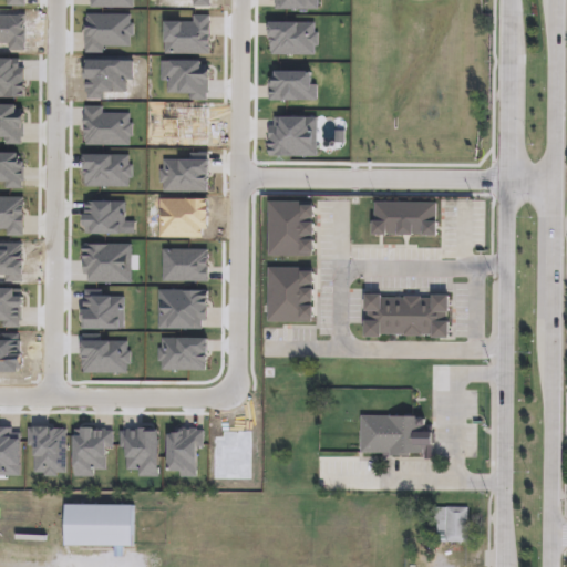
[(197,0),(197,28),(209,28),(208,0),(197,0)]
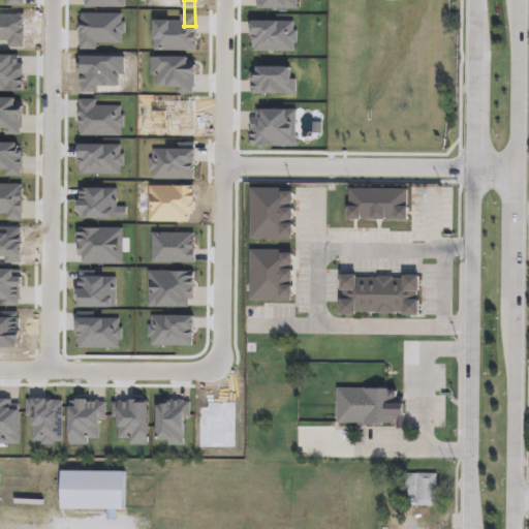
[(287,50),(321,50),(321,25),(287,25),(287,50)]
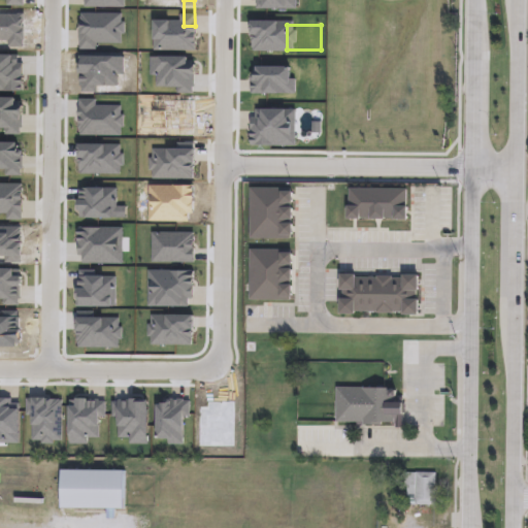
[(0,96),(15,96),(15,105),(22,105),(23,114),(22,114),(22,127),(19,127),(19,133),(5,133),(5,127),(0,127),(0,96)]
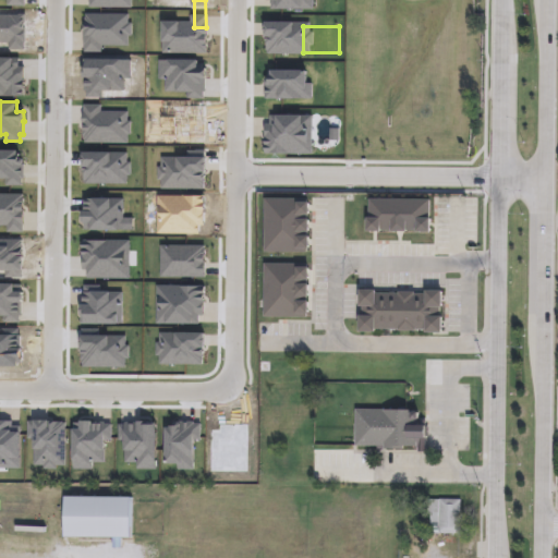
[(0,149),(17,149),(17,153),(20,153),(20,156),(22,156),(22,178),(21,178),(21,184),(5,184),(5,178),(0,178),(0,149)]
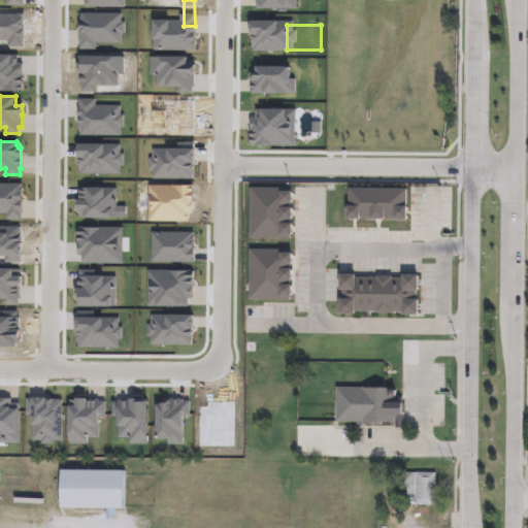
[(77,143),(120,143),(120,154),(123,154),(123,165),(120,165),(120,173),(79,173),(79,170),(77,170),(77,143)]
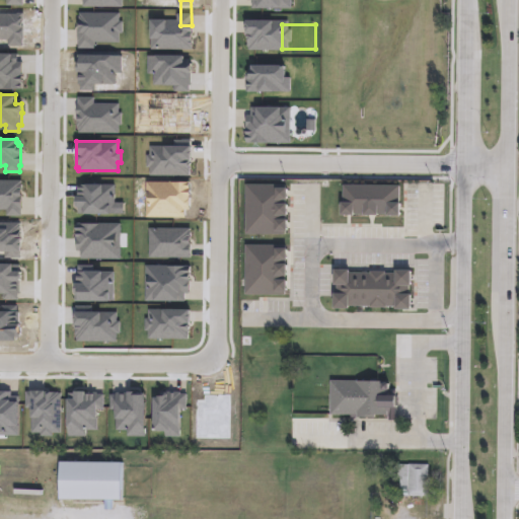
[(0,179),(20,179),(20,216),(6,216),(6,209),(0,209),(0,179)]
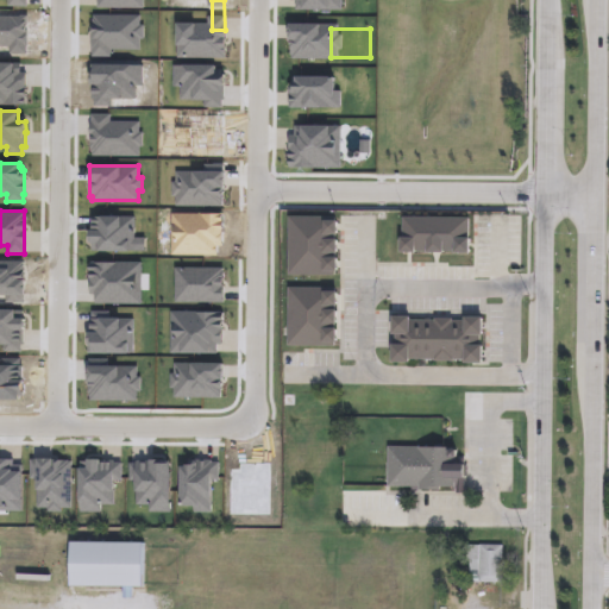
[(337,270),(288,270),(288,213),(337,213),(337,270)]
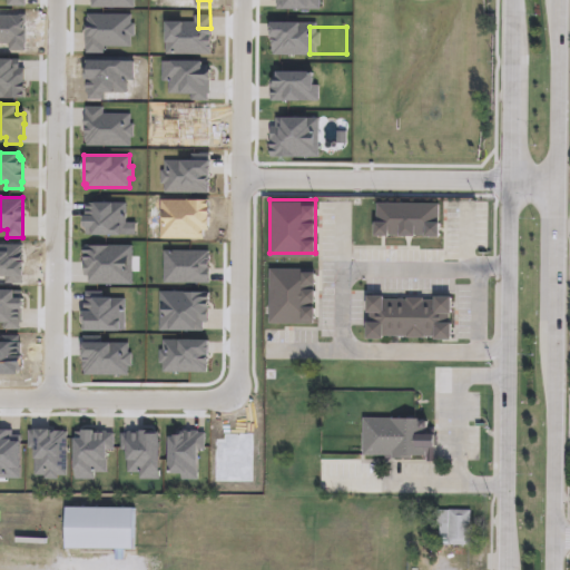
[(440,200),(440,234),(375,235),(375,202),(440,200)]
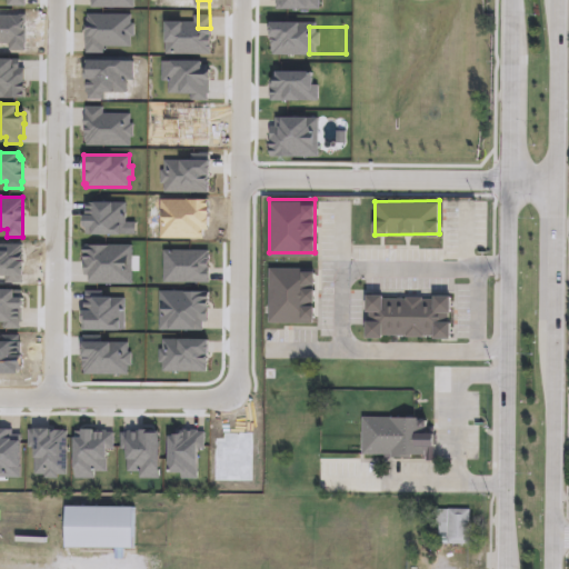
[(85,202),(125,202),(125,222),(135,222),(135,233),(120,233),(120,235),(91,235),(91,233),(86,235),(85,227),(83,227),(83,215),(86,215),(85,202)]
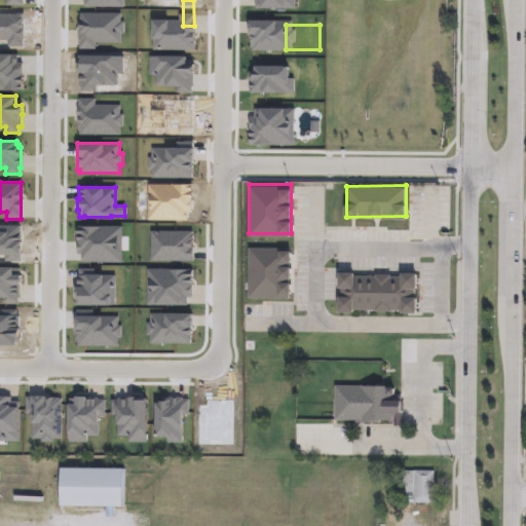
[(0,224),(21,224),(21,261),(4,261),(4,255),(0,255),(0,224)]
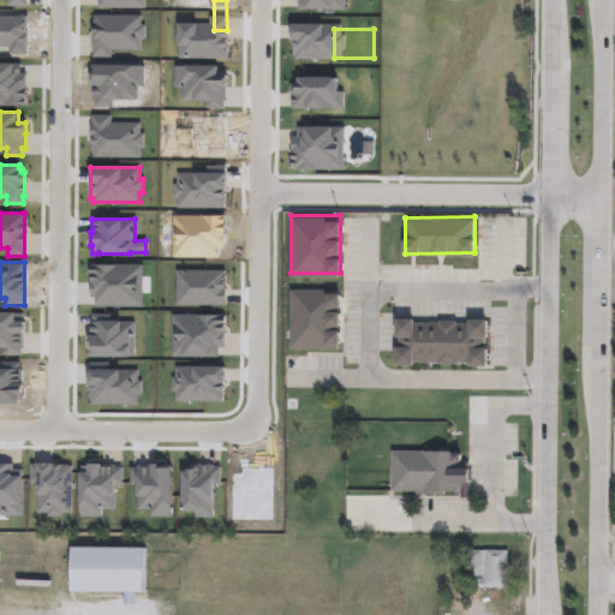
[(90,264),(142,264),(142,306),(96,306),(95,297),(90,297),(90,264)]
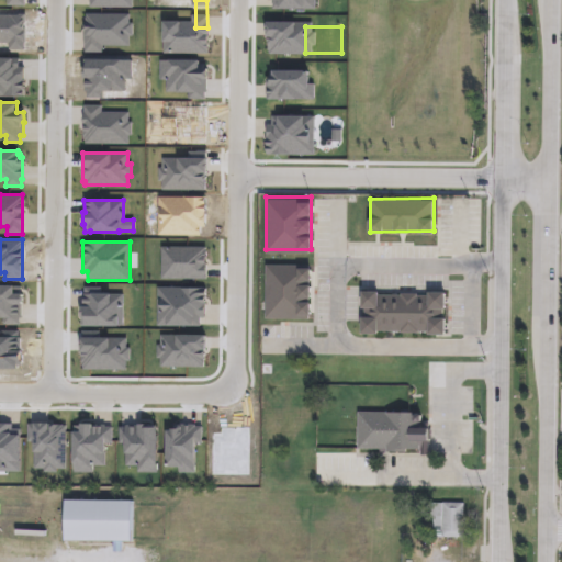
[(310,315),(266,315),(266,262),(310,262),(310,315)]
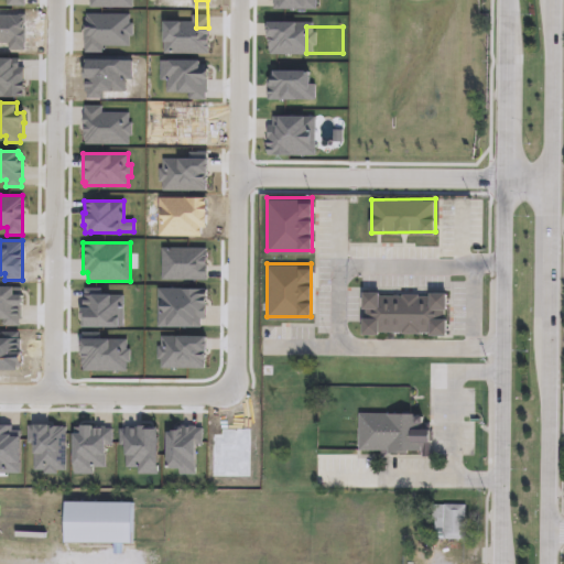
[(90,277),(67,277),(67,285),(45,285),(45,303),(90,303),(90,277)]
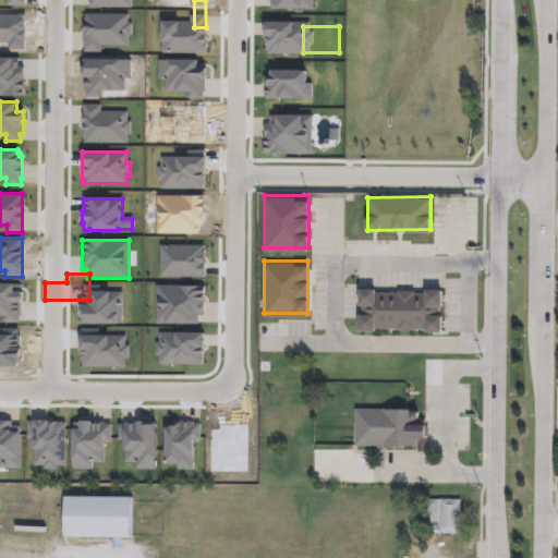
[(0,283),(14,283),(14,284),(20,284),(20,291),(22,291),(22,303),(19,303),(19,322),(3,322),(3,315),(0,315),(0,283)]
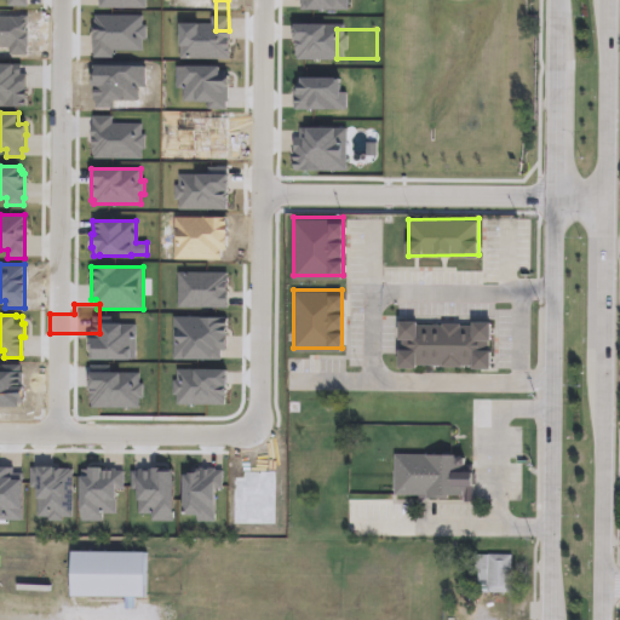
[(491,320),(491,363),(399,362),(399,319),(491,320)]
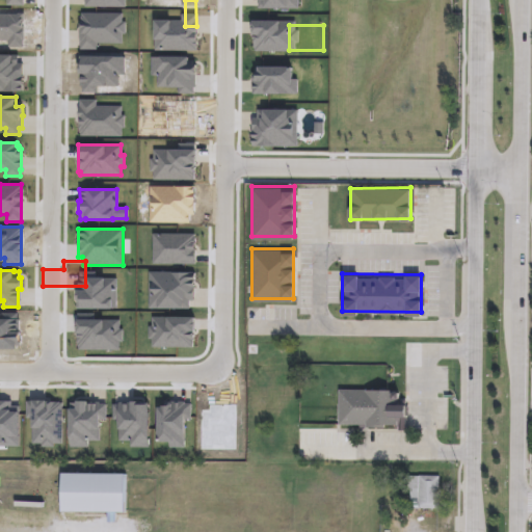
[(0,318),(3,318),(2,313),(17,312),(17,319),(18,319),(19,331),(20,331),(20,345),(17,345),(17,348),(0,348),(0,318)]
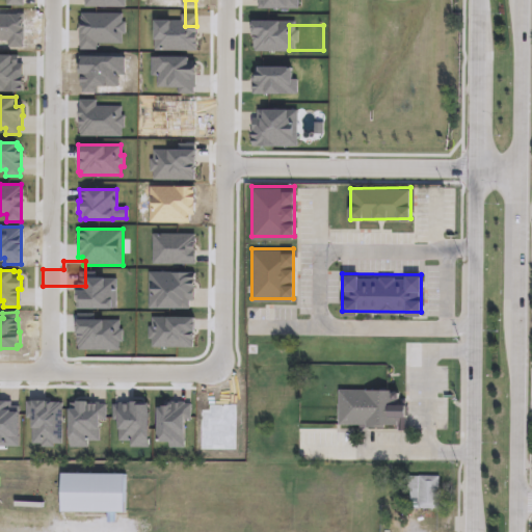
[(390,413),(390,419),(334,420),(333,384),(388,382),(388,400),(401,399),(401,411),(390,413)]
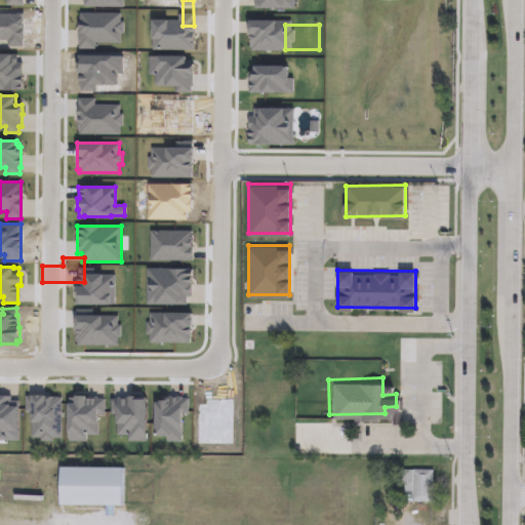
[(0,395),(11,395),(11,400),(18,400),(18,440),(0,440),(0,395)]
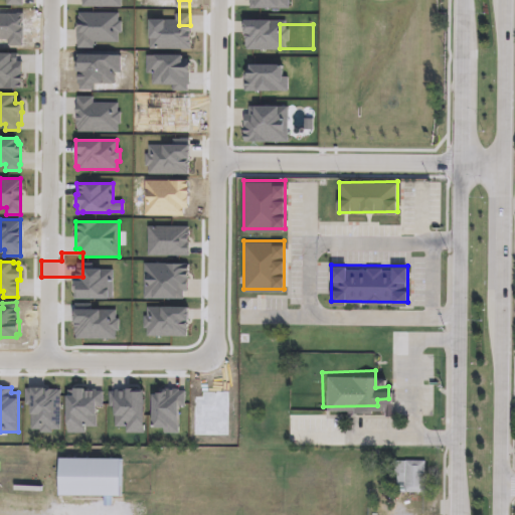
[(25,388),(31,388),(31,387),(44,387),(44,388),(57,388),(57,389),(59,389),(59,428),(51,428),(51,433),(39,433),(39,430),(30,430),(30,404),(25,404),(25,388)]
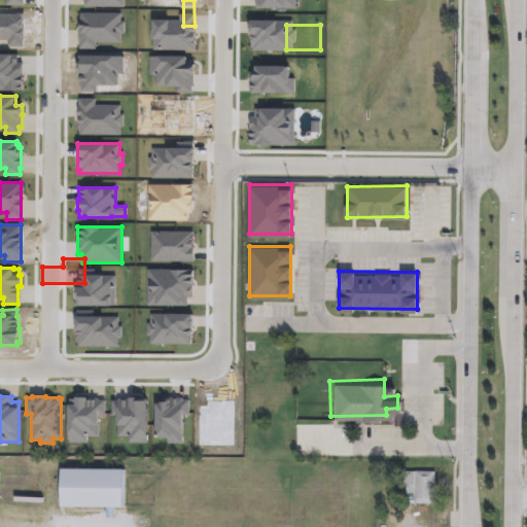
[(429,464),(427,493),(407,492),(408,475),(399,473),(400,463),(429,464)]
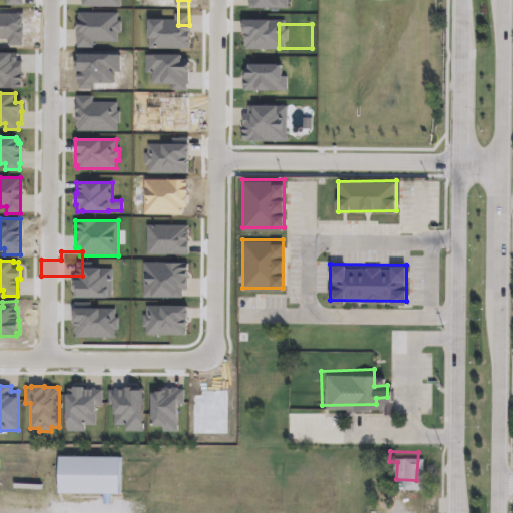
[(123,457),(122,496),(60,495),(61,456),(123,457)]
